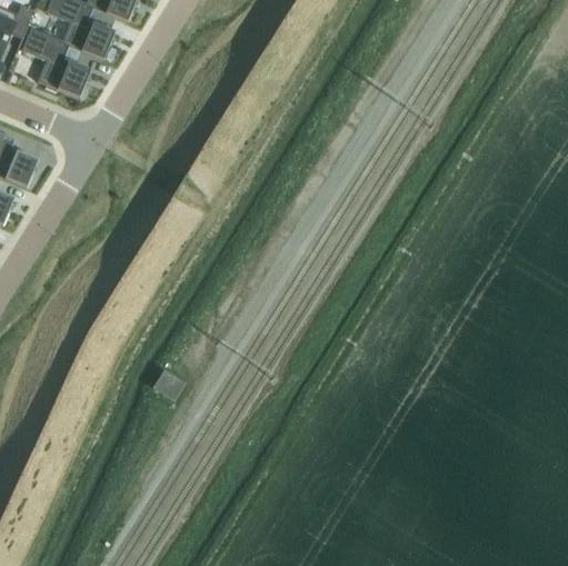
[(50,0),(46,11),(70,21),(62,40),(62,41),(69,45),(69,46),(102,59),(115,31),(88,20),(92,7),(93,7),(87,3),(87,2),(81,0),(50,0)]
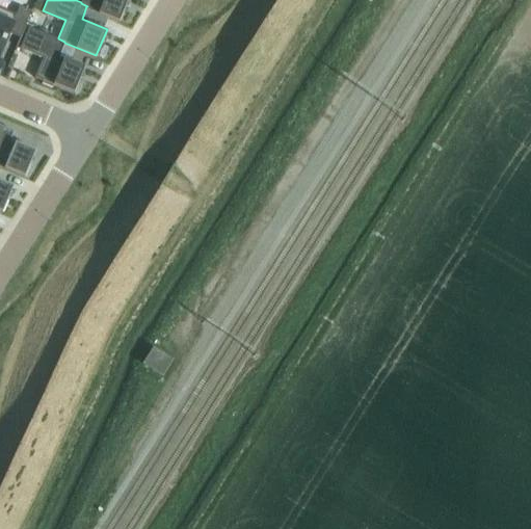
[(82,0),(81,2),(81,3),(87,6),(86,6),(118,20),(127,0),(82,0)]
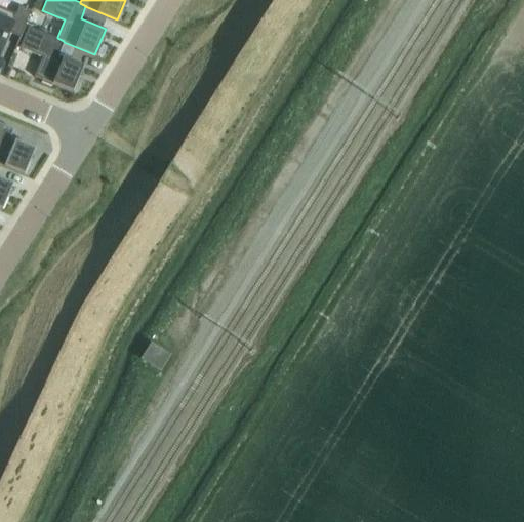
[(0,5),(0,49),(8,30),(21,35),(31,8),(19,3),(15,12),(0,5)]
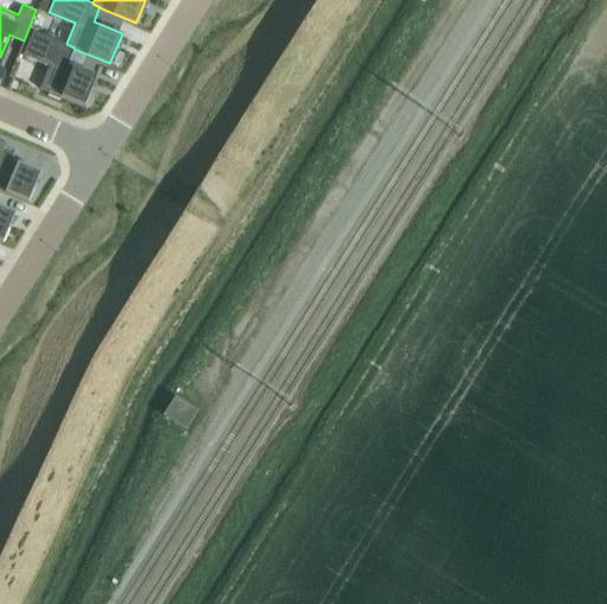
[(33,29),(24,52),(50,64),(40,86),(49,89),(49,93),(59,97),(61,94),(84,105),(97,74),(68,62),(74,49),(74,48),(67,44),(67,43),(33,29)]
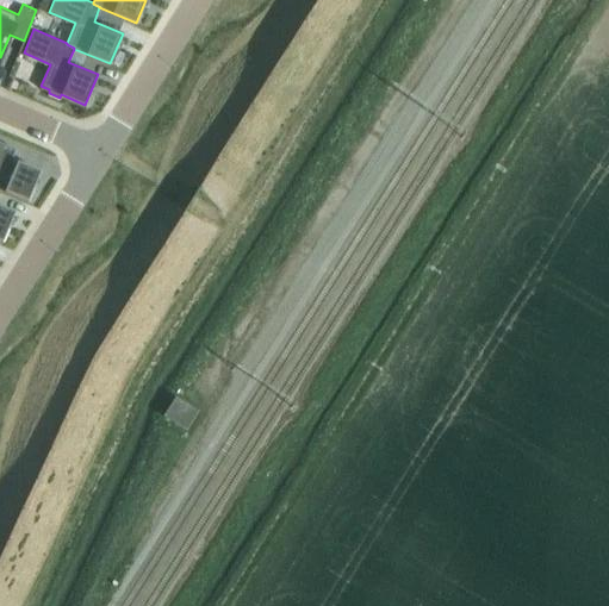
[(0,139),(0,188),(28,201),(41,170),(12,158),(16,148),(0,139)]
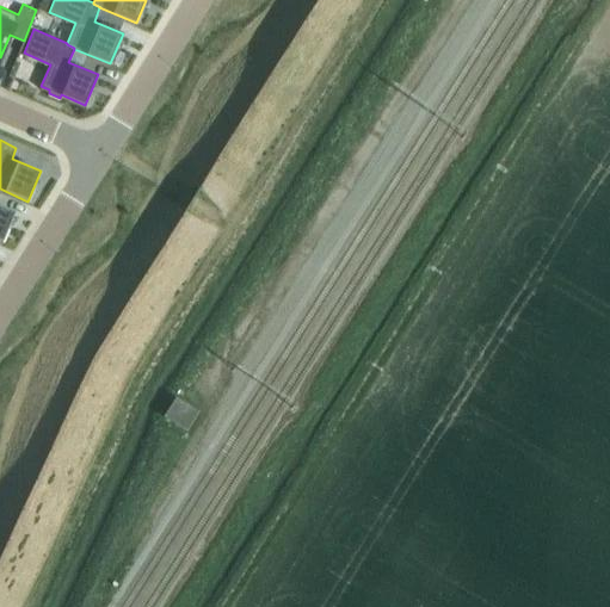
[(0,241),(2,242),(16,209),(0,202),(0,241)]
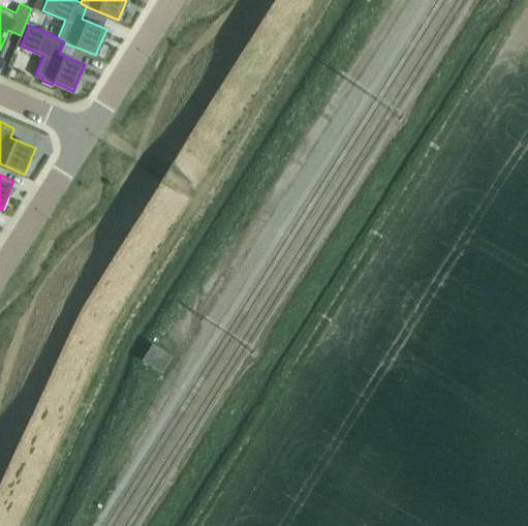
[(161,370),(169,357),(153,345),(145,359),(161,370)]
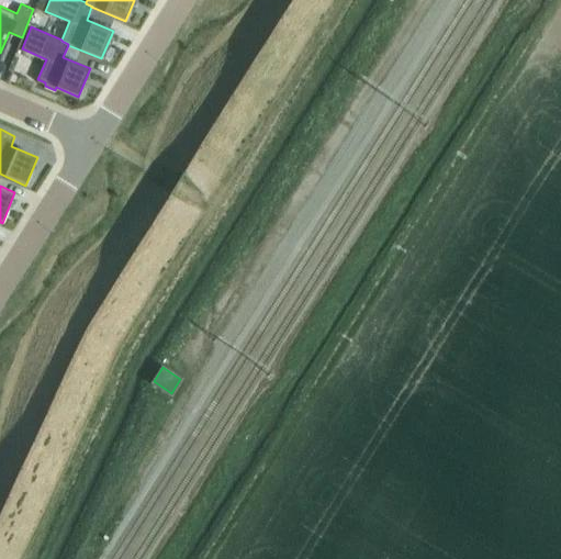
All buildings are outlined.
